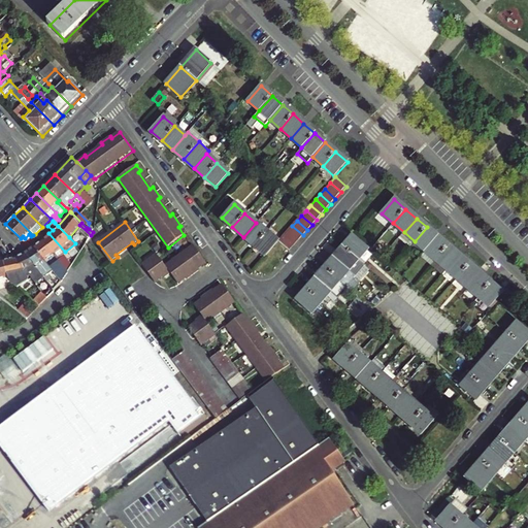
[(266,232),(256,223),(243,237),(254,246),(266,232)]
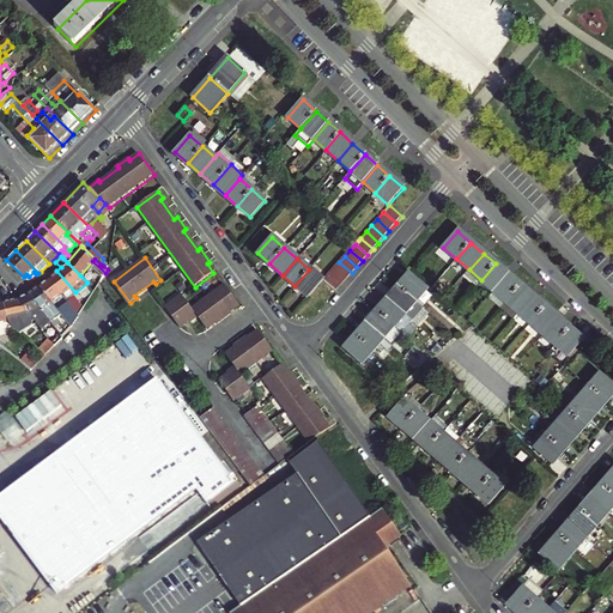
[(339,262),(333,268),(346,280),(352,273),(339,262)]
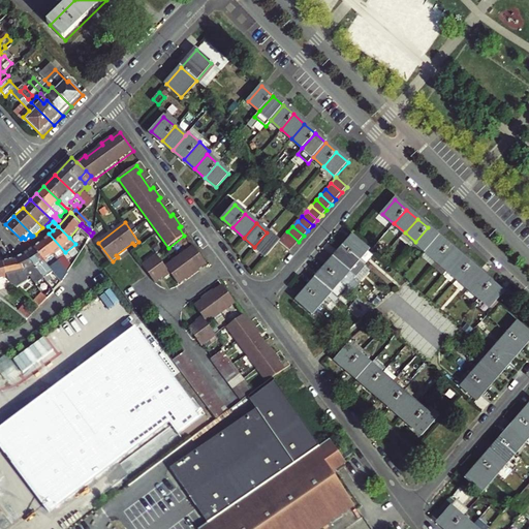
[(428,227),(415,242),(426,251),(439,238),(428,227)]
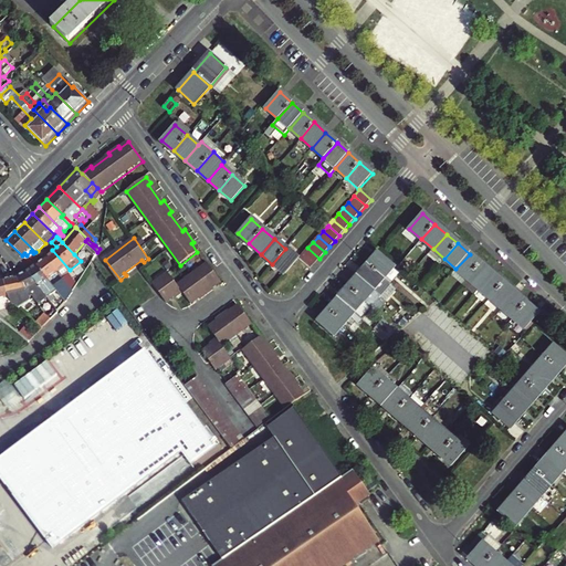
[(307,248),(303,254),(315,264),(320,259),(307,248)]
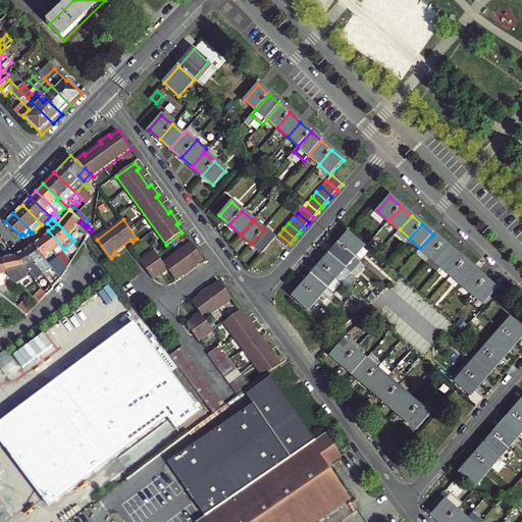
[(262,253),(274,239),(263,229),(251,244),(262,253)]
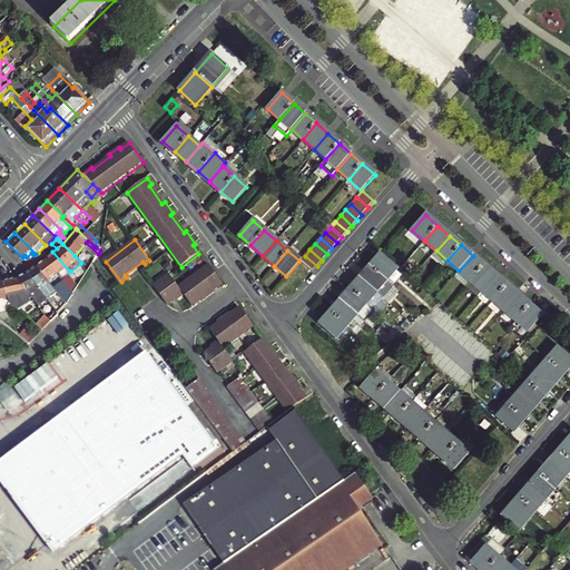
[(80,283),(70,272),(52,252),(43,258),(74,293),(80,283)]
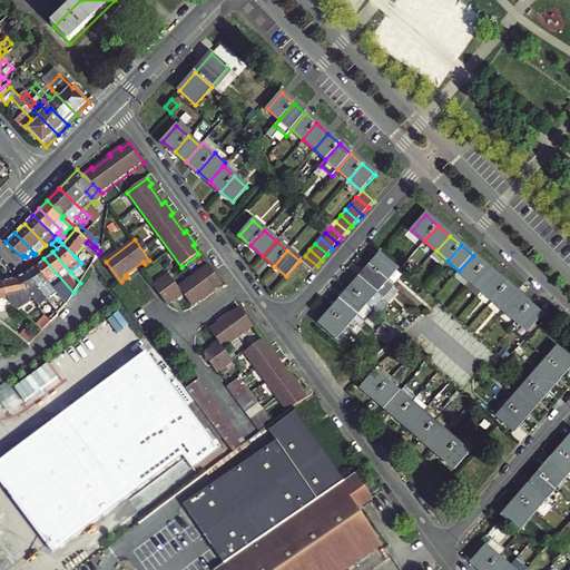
[(371,267),(386,281),(396,268),(381,255),(371,267)]
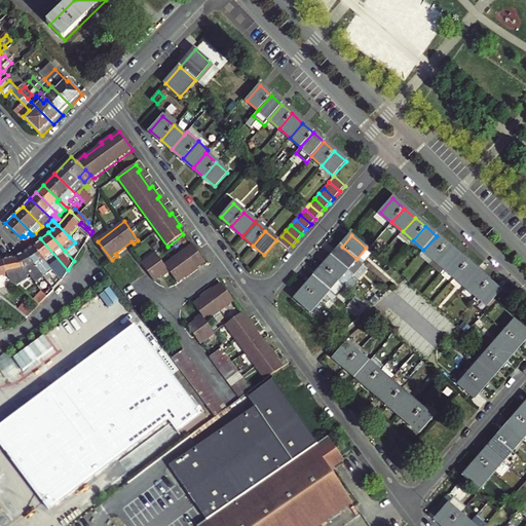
[(277,240),(289,251),(293,246),(282,236),(277,240)]
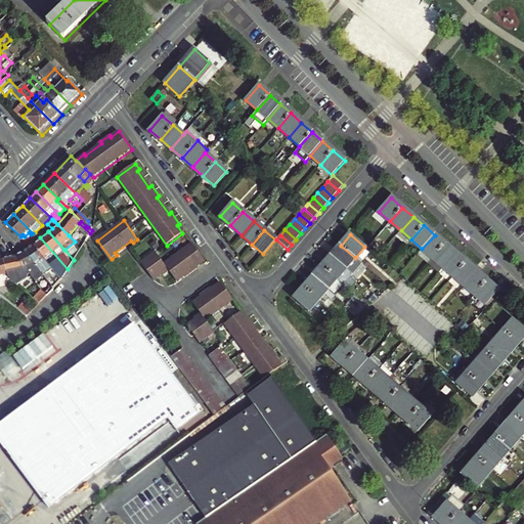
[(435,235),(422,249),(433,258),(445,244),(435,235)]
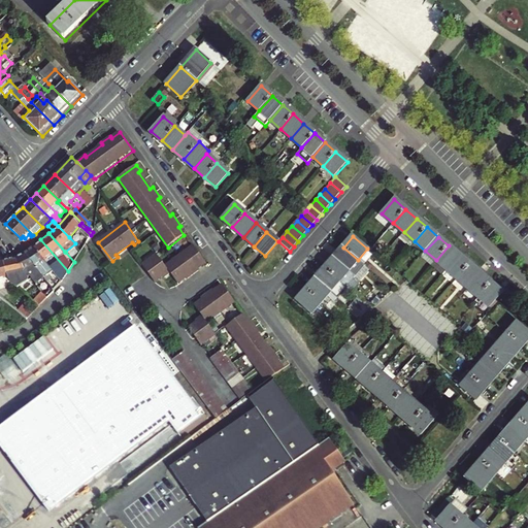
[(40,239),(32,246),(37,252),(61,283),(68,271),(40,239)]
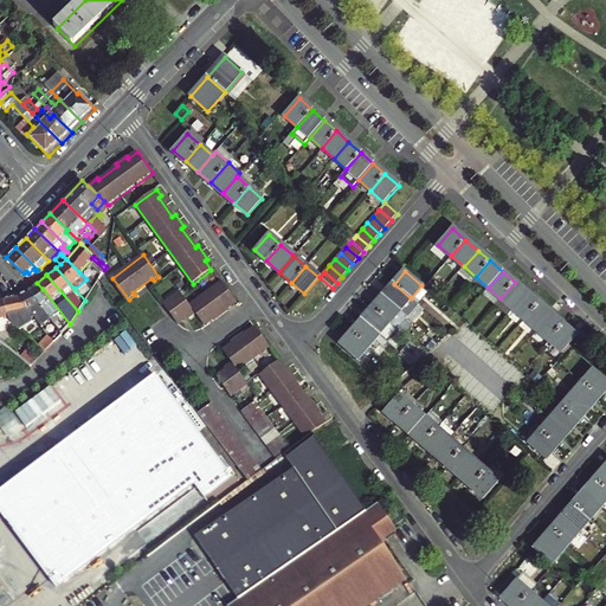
[(501,298),(513,309),(527,292),(515,282),(501,298)]
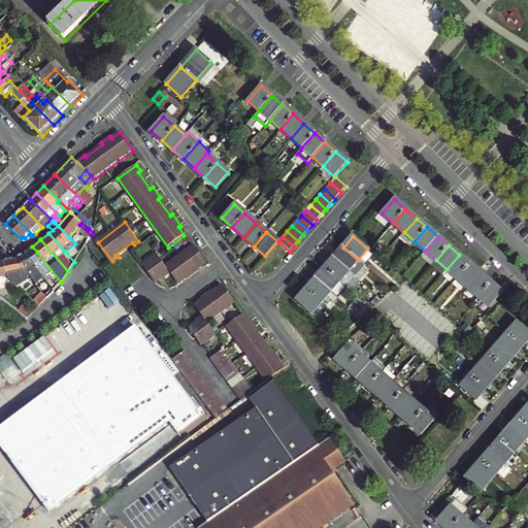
[(32,246),(23,253),(43,278),(54,291),(61,283),(37,252),(32,246)]
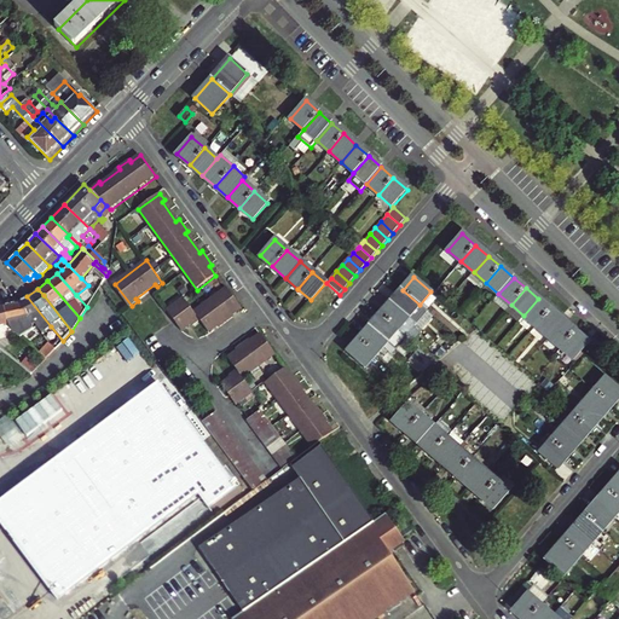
[(183,300),(167,312),(181,333),(192,324),(194,327),(200,323),(208,335),(219,327),(220,329),(231,320),(230,318),(241,310),(226,290),(194,314),(183,300)]
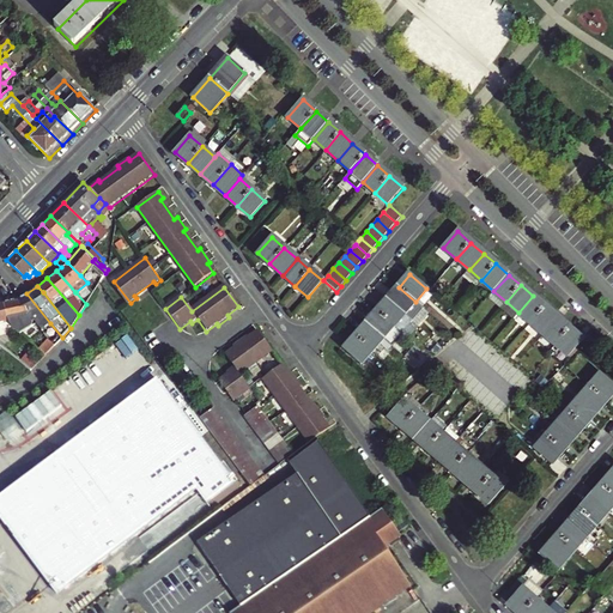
[(416,302),(399,287),(388,299),(411,320),(422,307),(416,302)]
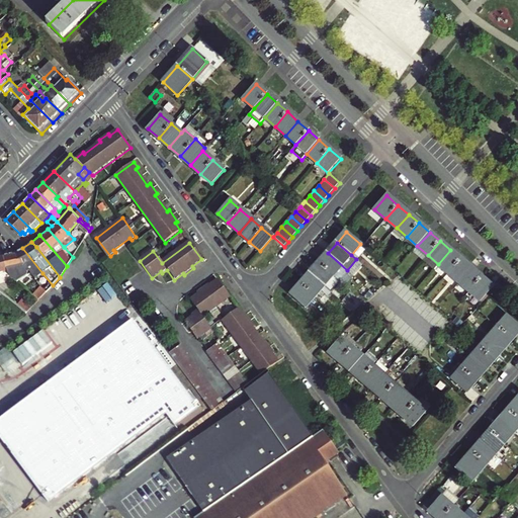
[(17,252),(14,253),(16,263),(23,261),(25,271),(30,277),(42,273),(22,248),(17,252)]
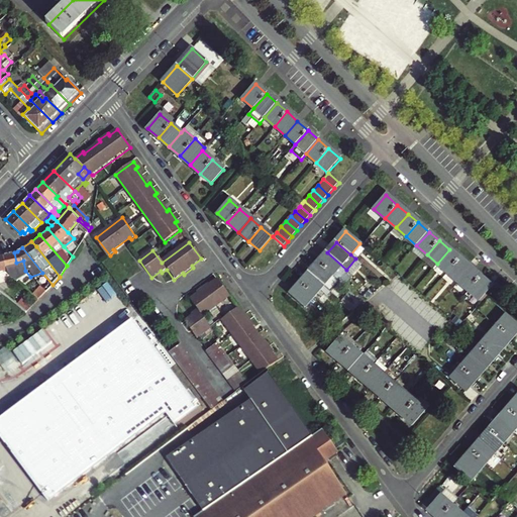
[(437,264),(447,273),(459,259),(449,249),(437,264)]
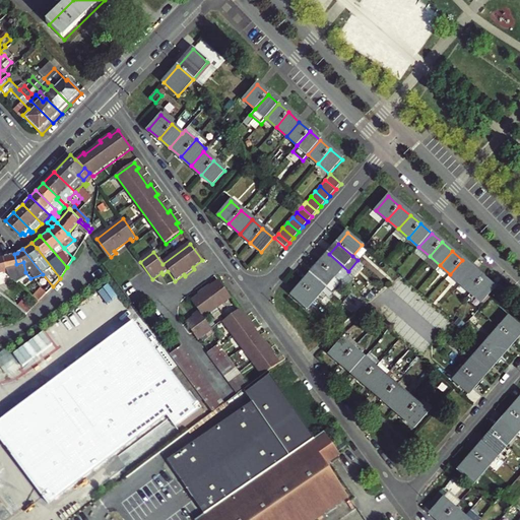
[(2,256),(6,272),(7,276),(16,282),(36,301),(41,296),(19,276),(19,273),(25,272),(23,262),(16,264),(14,254),(2,256)]
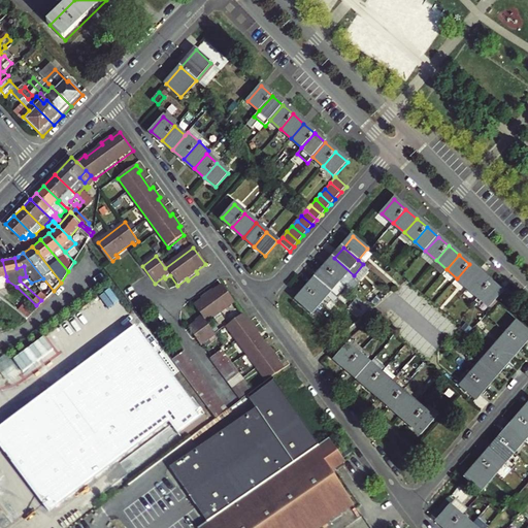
[(354,275),(334,258),(325,269),(344,286),(354,275)]
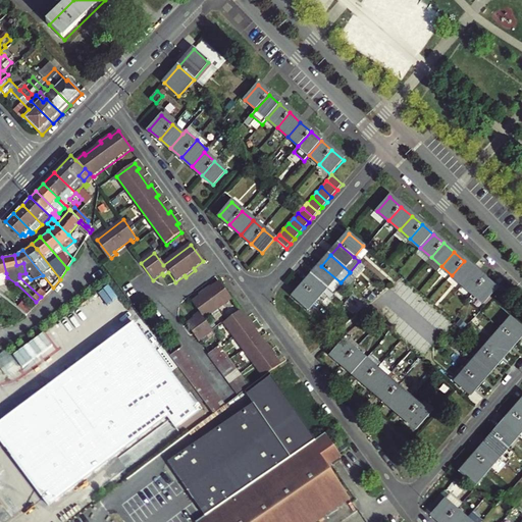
[(464,261),(452,275),(463,284),(475,270),(464,261)]
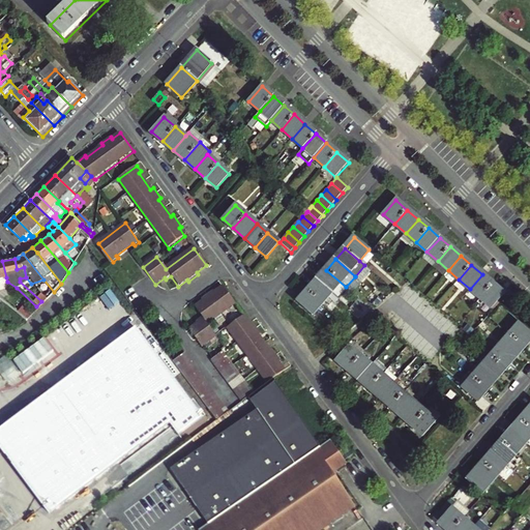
[(346,287),(326,270),(317,281),(331,294),(337,299),(347,288),(346,287)]
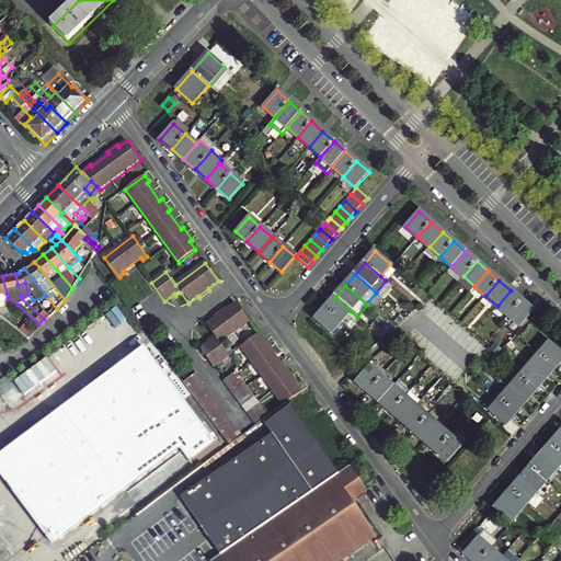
[(511,290),(497,306),(507,316),(522,300),(511,290)]
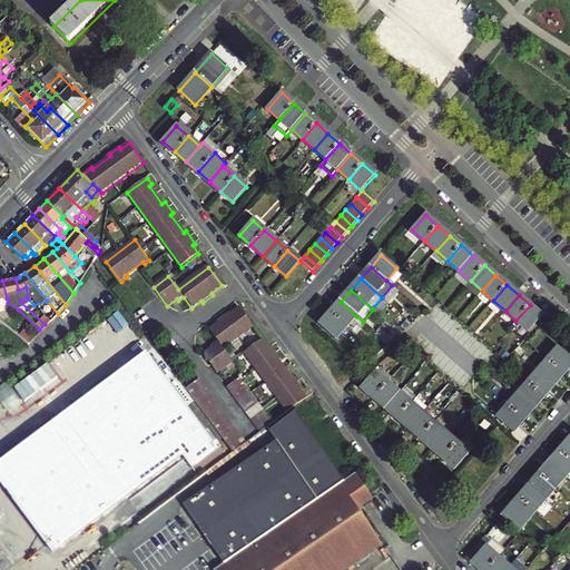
[(494,349),(442,300),(432,310),(484,360),(494,349)]
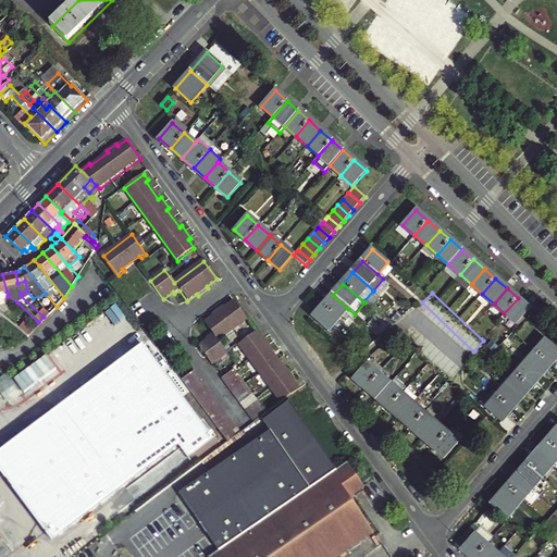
[(333,295),(323,306),(338,320),(348,309),(333,295)]
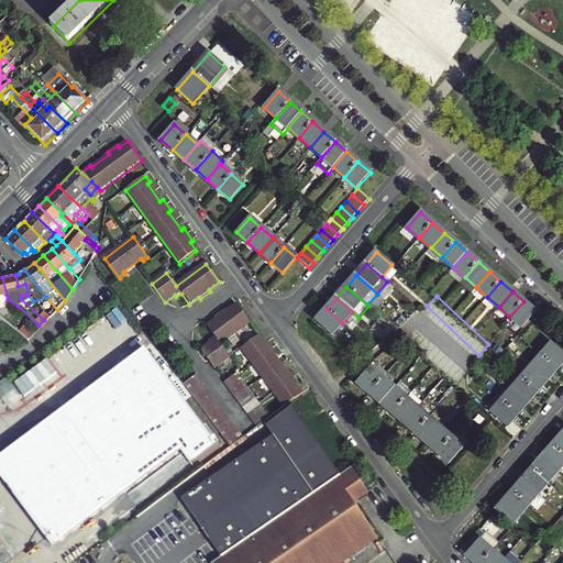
[(523,301),(509,317),(521,327),(536,311),(523,301)]
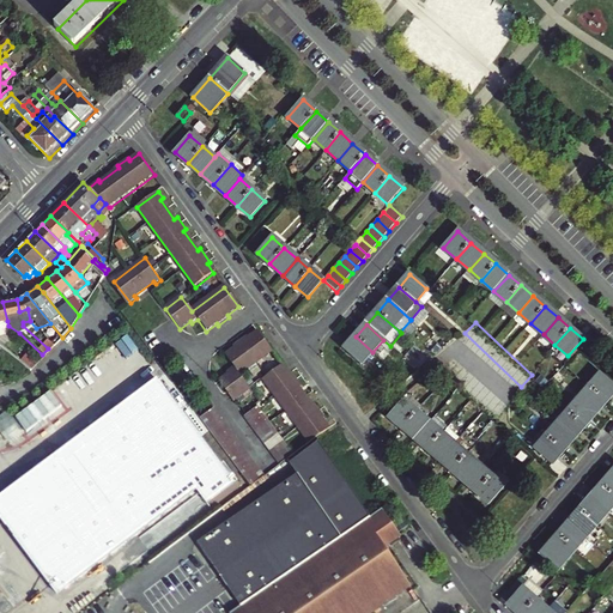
[(241,375),(272,352),(258,333),(248,340),(246,338),(235,346),(236,349),(226,357),(235,368),(230,372),(231,375),(220,382),(235,401),(250,389),(241,375)]
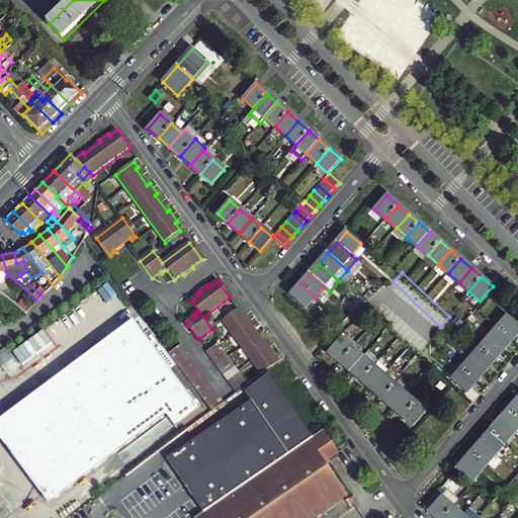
[(315,297),(300,284),(291,295),(306,308),(315,297)]
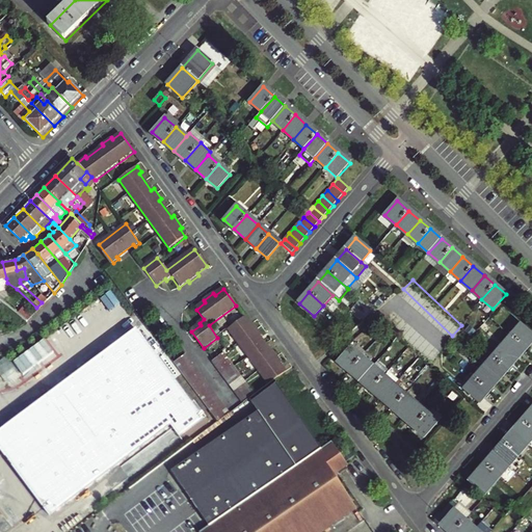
[(115,296),(0,389),(0,447),(50,514),(62,531),(70,531),(180,435),(196,423),(209,416),(115,296)]
